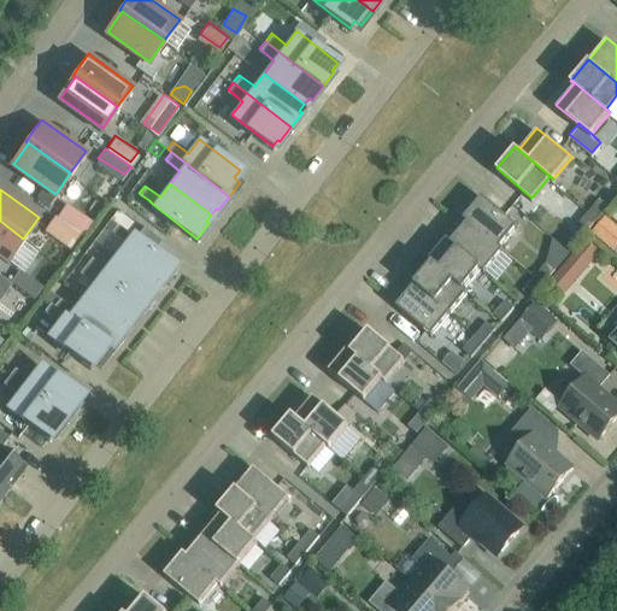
[(482,193),(464,215),(503,247),(504,247),(500,244),(517,223),(482,193)]
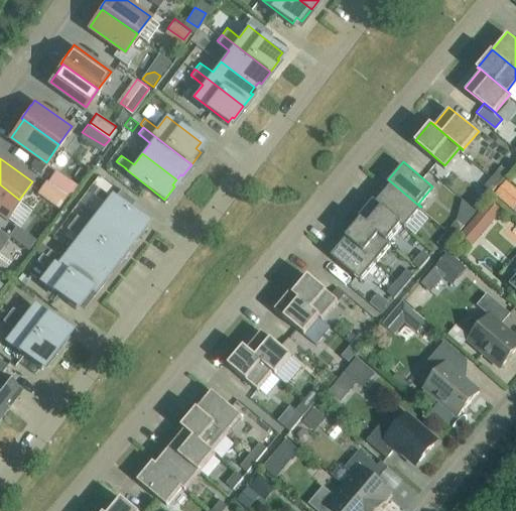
[(499,180),(509,169),(501,163),(492,174),(499,180)]
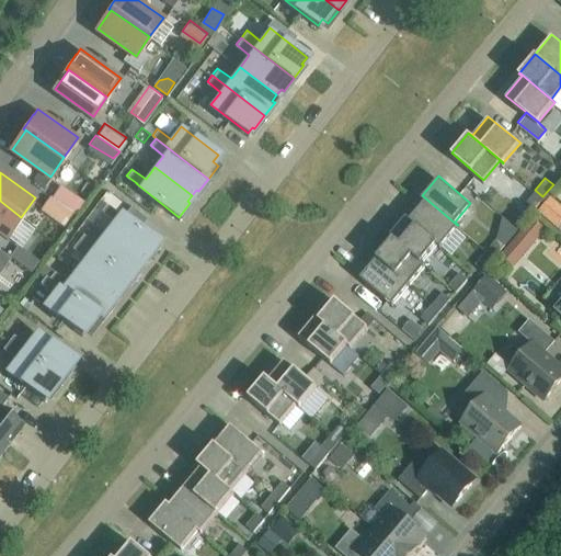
[(61,184),(54,195),(73,210),(75,211),(83,200),(61,184)]
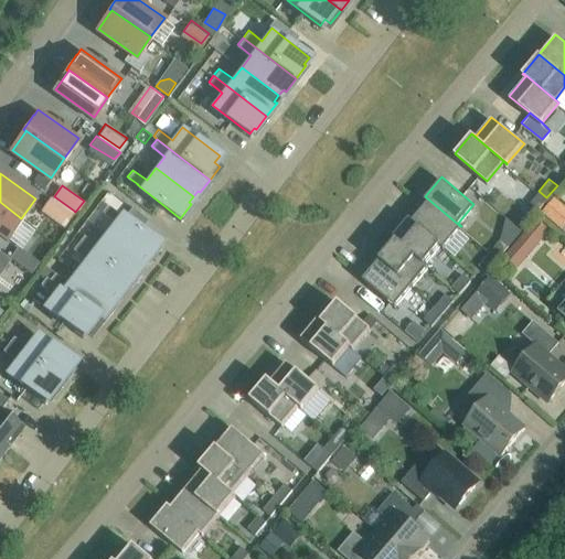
[(535,211),(546,197),(539,191),(528,204),(535,211)]
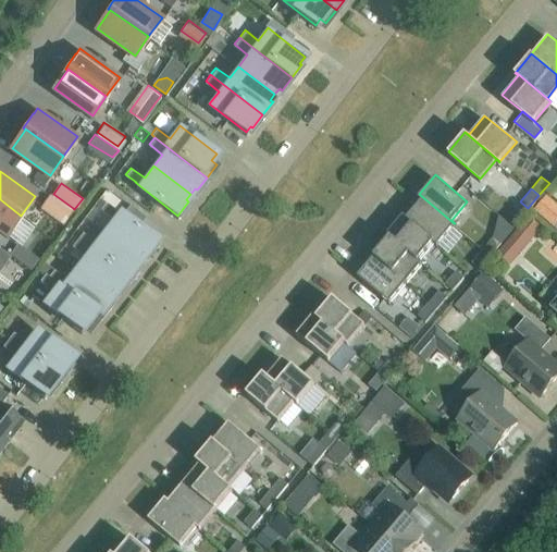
[(546,193),(533,208),(543,217),(555,227),(556,223),(556,207),(554,205),(556,201),(546,193)]
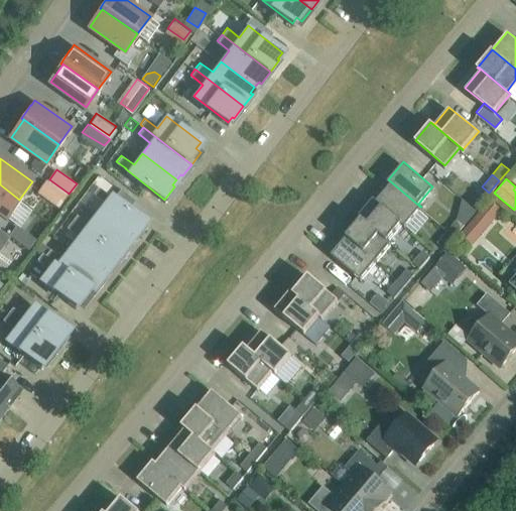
[(49,179),(40,193),(57,206),(68,193),(49,179)]
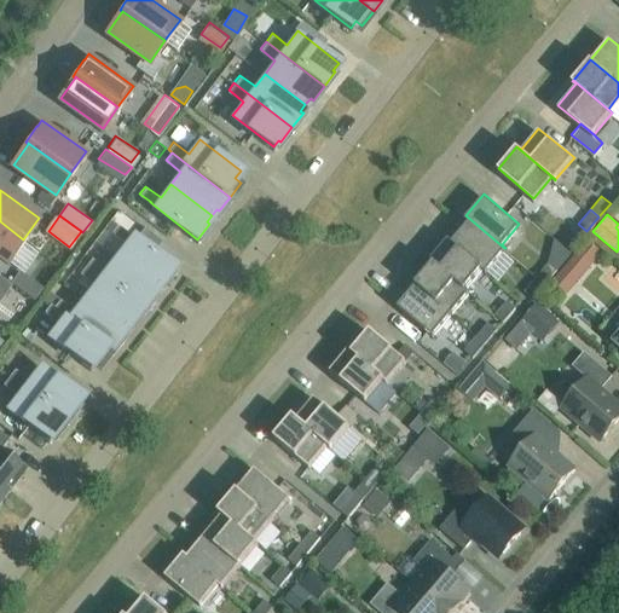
[(504,248),(466,215),(464,217),(468,219),(452,240),(449,236),(447,237),(486,270),(504,248)]
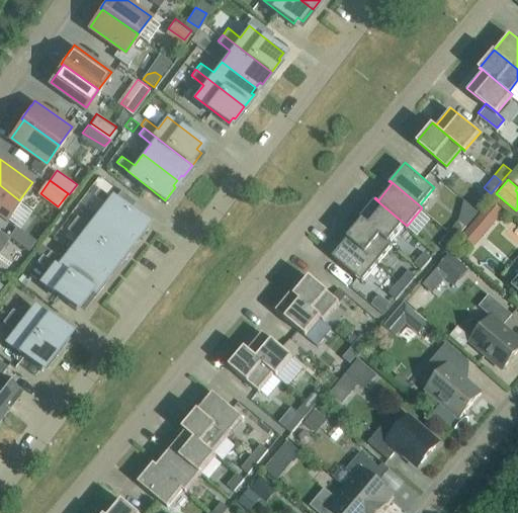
[(0,212),(7,218),(19,200),(0,185),(0,212)]
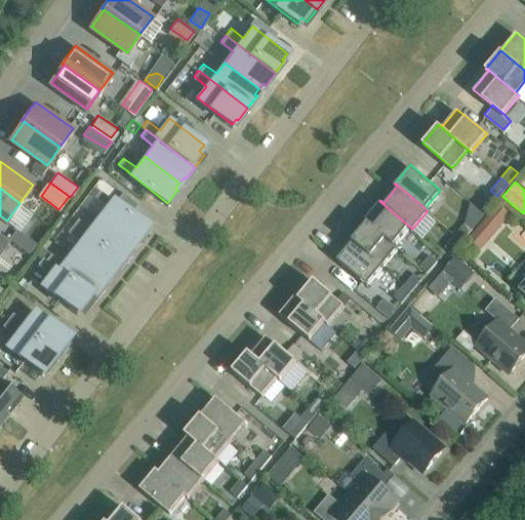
[(108,204),(99,215),(133,242),(137,237),(139,238),(150,226),(110,195),(109,195),(99,188),(94,195),(108,204)]
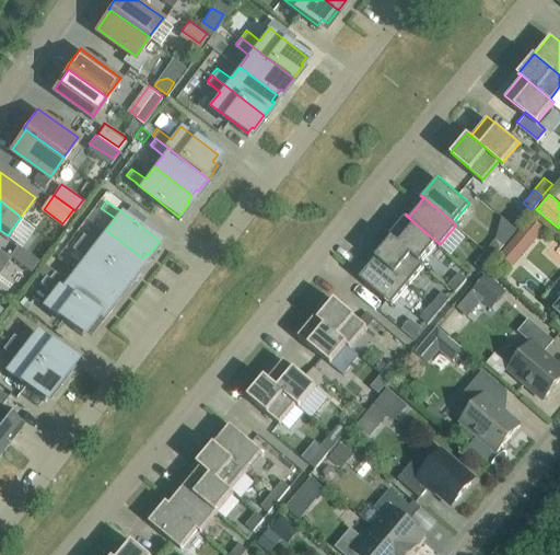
[(516,263),(550,226),(536,212),(502,250),(516,263)]
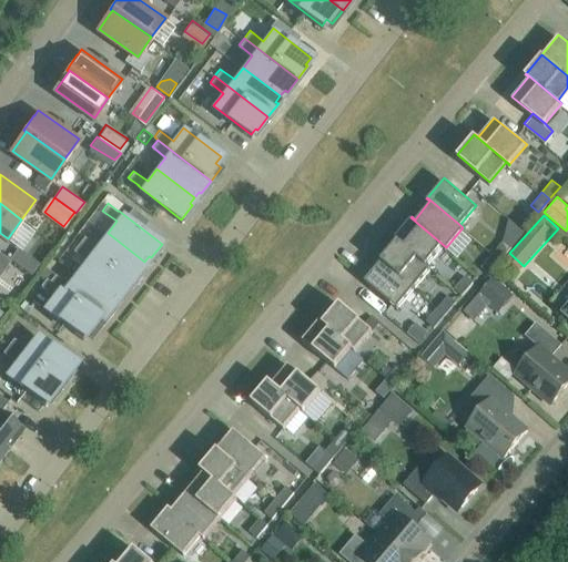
[(509,216),(503,237),(511,245),(524,230),(525,228),(509,216)]
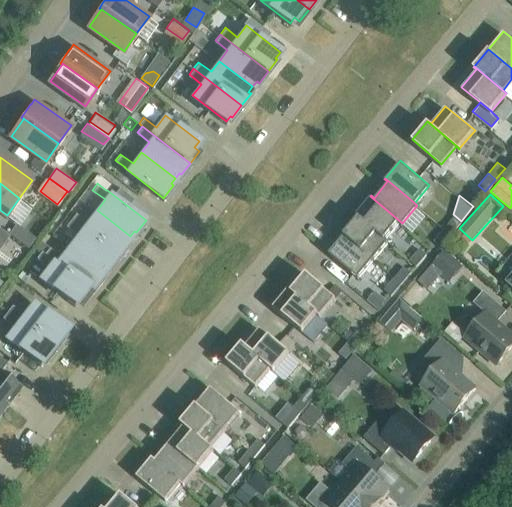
[(402,223),(370,196),(355,213),(388,240),(385,237),(399,221),(402,223)]
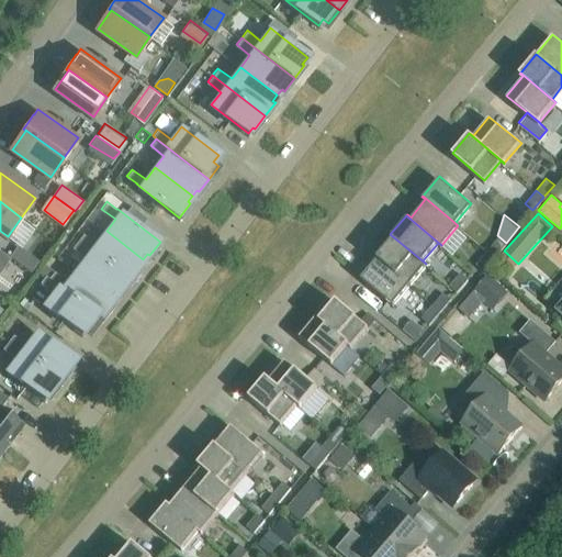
[(143,259),(107,231),(97,243),(83,232),(78,240),(131,280),(141,267),(138,265),(143,259)]
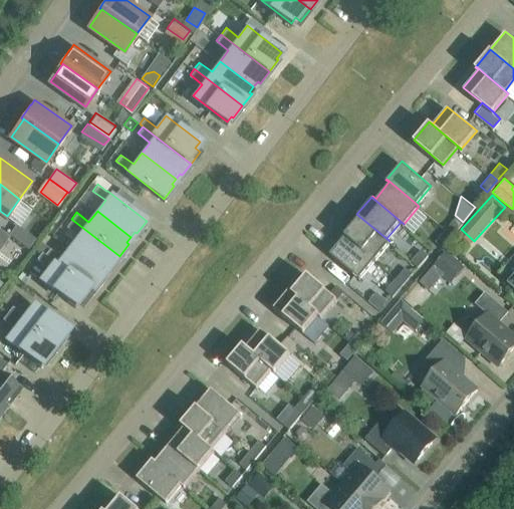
[(390,241),(356,214),(356,215),(359,217),(345,234),(374,259),(390,241)]
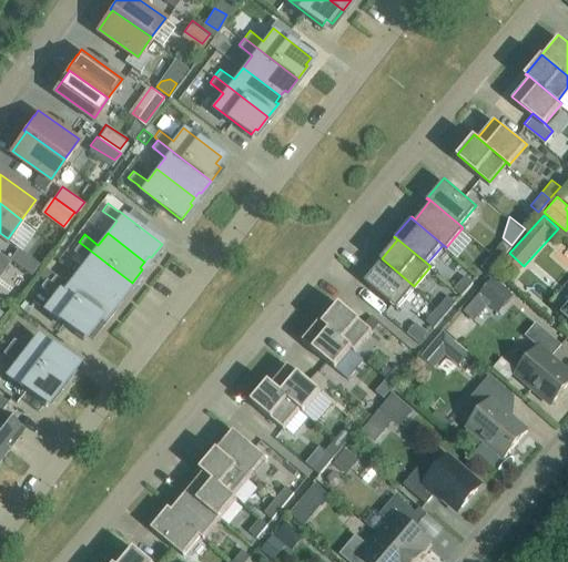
[(499,258),(511,245),(503,237),(492,252),(499,258)]
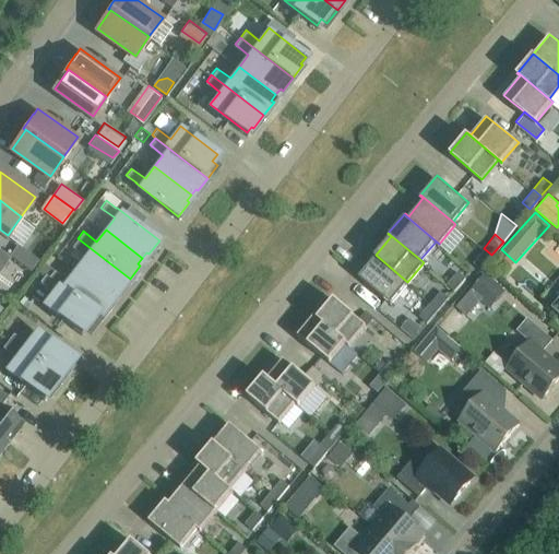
[(130,279),(78,238),(72,245),(86,256),(76,267),(114,295),(118,290),(120,291),(130,279)]
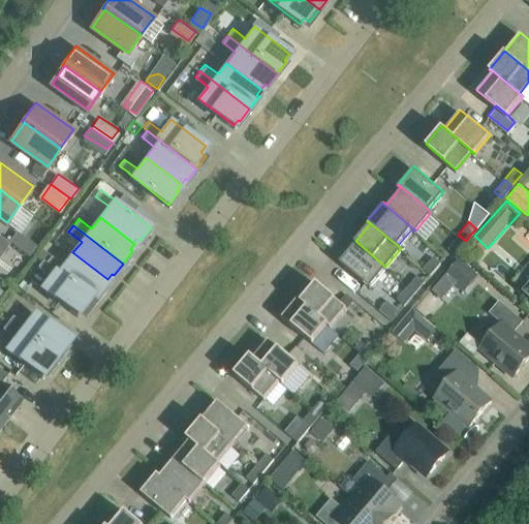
[(14,230),(8,239),(9,240),(28,253),(35,244),(14,230)]
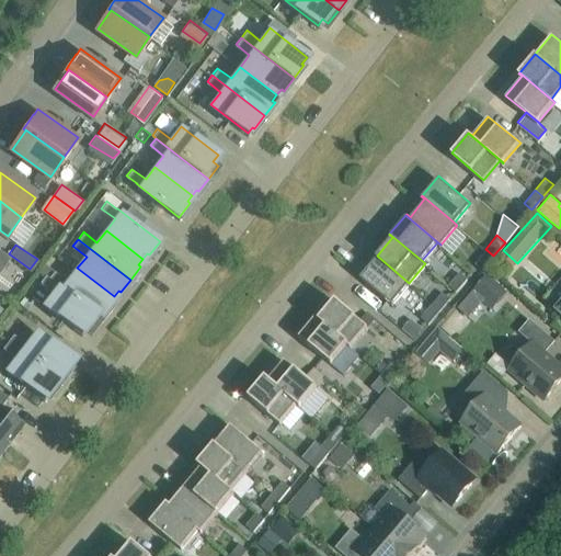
[(483,268),(493,256),(485,249),(476,261),(483,268)]
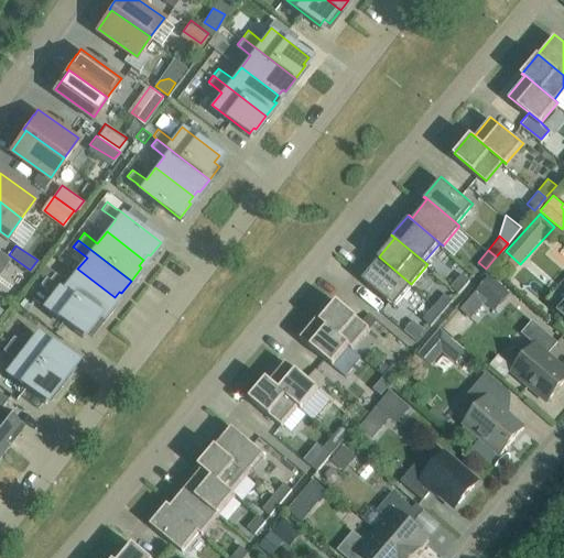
[(411,284),(379,256),(362,276),(394,304),(411,284)]
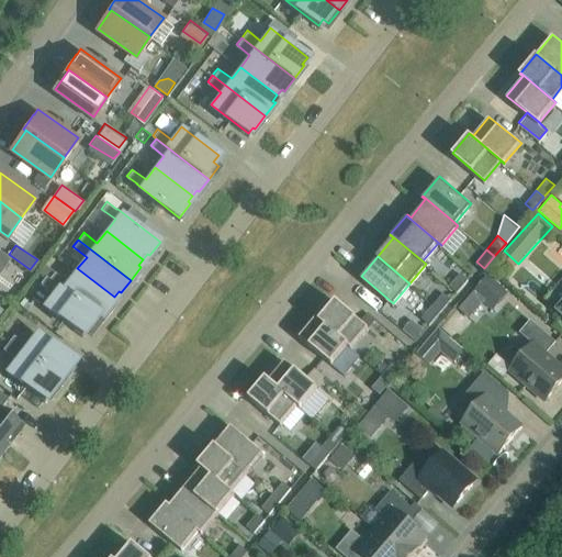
[(54,270),(49,277),(101,318),(112,304),(110,302),(114,297),(77,268),(68,280),(54,270)]
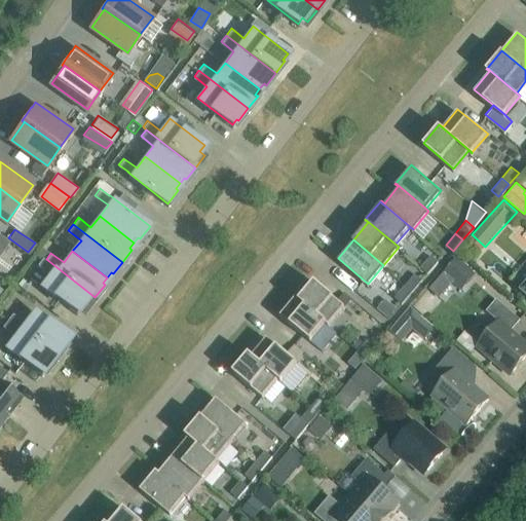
[(428,270),(438,259),(430,253),(420,264),(428,270)]
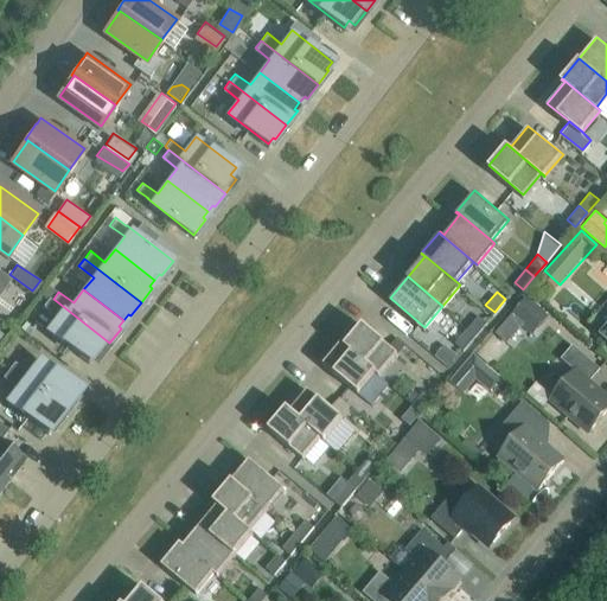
[(526,293),(518,304),(540,321),(549,311),(526,293)]
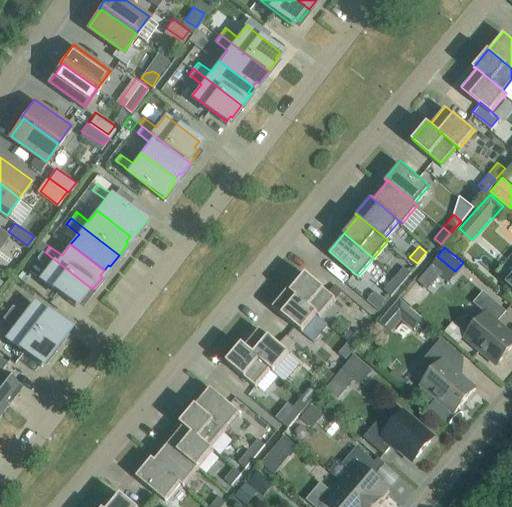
[(45,252),(41,249),(36,256),(49,265),(40,277),(74,303),(78,297),(83,301),(92,289),(45,252)]
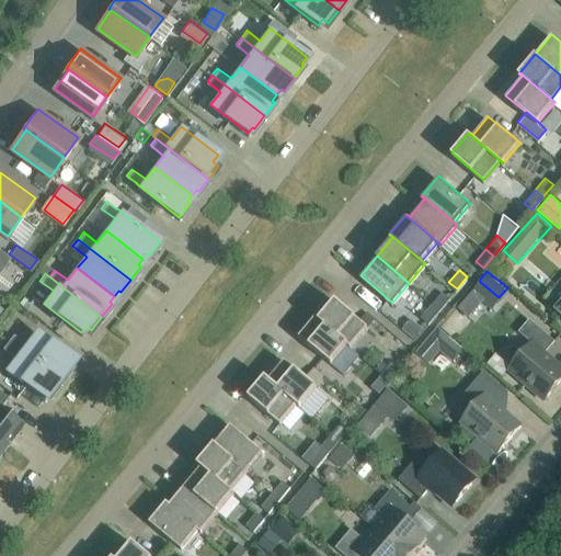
[(439,308),(450,295),(443,288),(432,302),(439,308)]
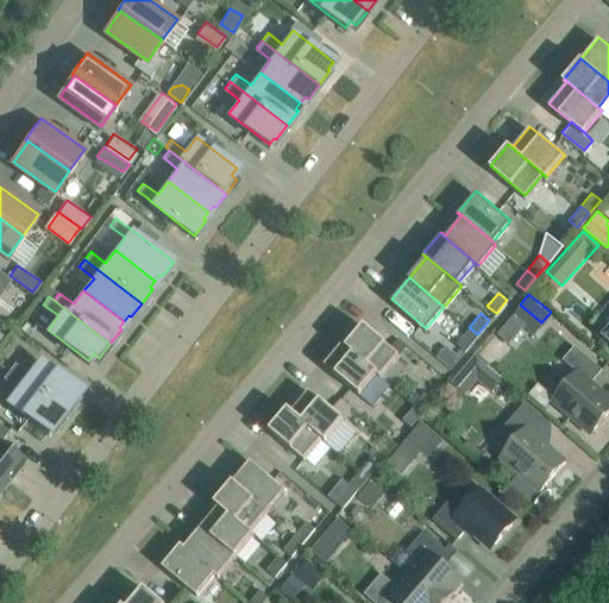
[(400,352),(364,322),(347,344),(344,340),(343,341),(381,374),(400,352)]
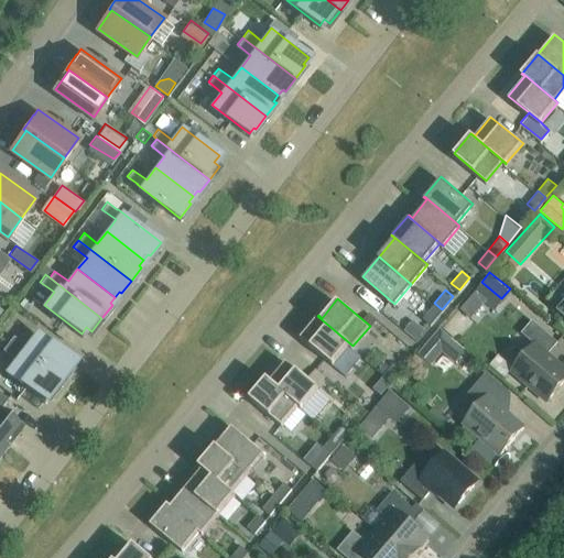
[(431,323),(442,309),(434,303),(423,315),(431,323)]
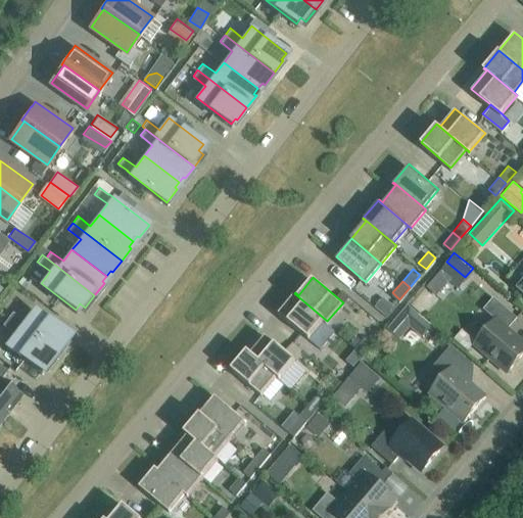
[(327,321),(294,293),(279,312),(308,336),(324,319),(327,322),(327,321)]
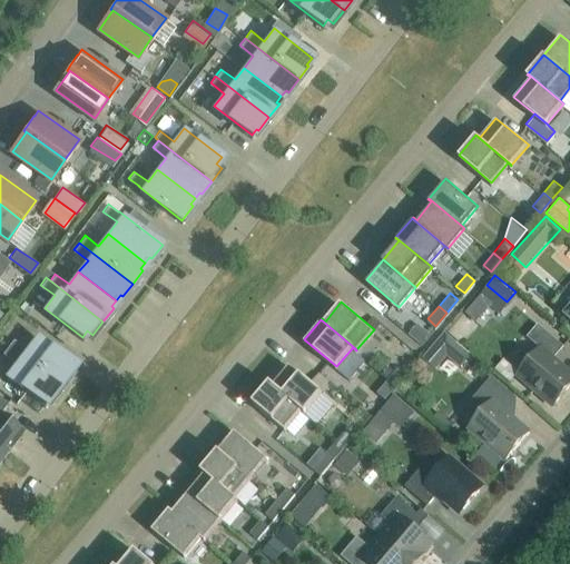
[(415,320),(408,329),(421,342),(429,332),(415,320)]
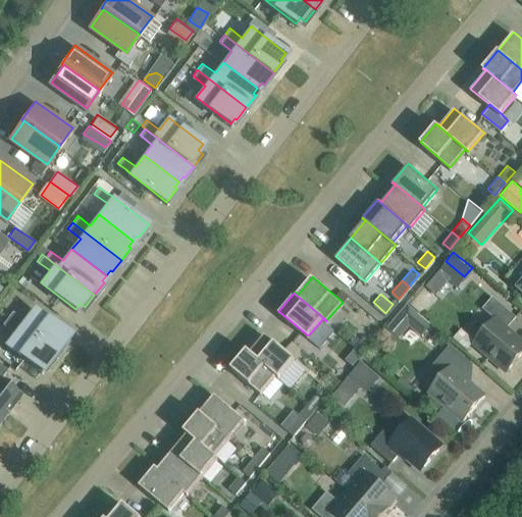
[(516,314),(492,294),(482,305),(496,316),(474,341),(506,368),(521,349),(521,339),(507,325),(516,314)]
